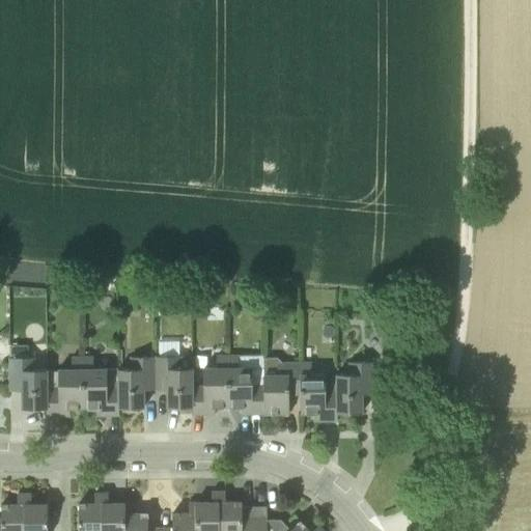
[(192,407),(192,386),(192,367),(180,367),(180,340),(160,340),(160,356),(155,356),(155,389),(167,389),(167,408),(192,407)]
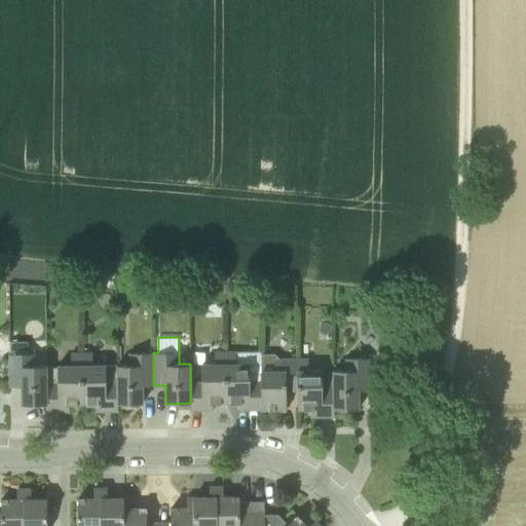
[(46,404),(45,383),(46,383),(46,366),(34,366),(34,353),(28,353),(28,342),(9,342),(9,353),(9,387),(22,387),(22,405),(46,404)]
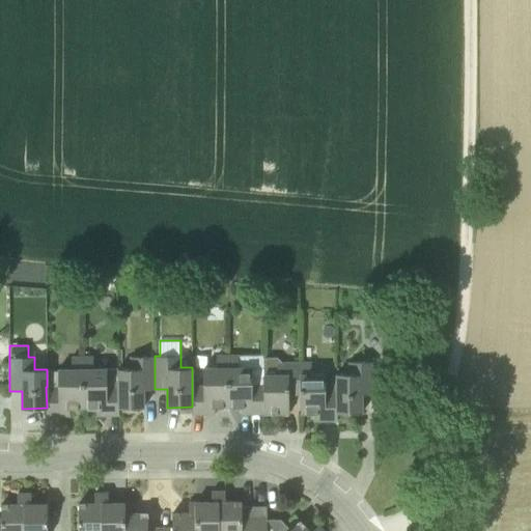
[(192,386),(192,407),(192,414),(215,414),(215,407),(228,406),(227,354),(217,355),(217,367),(203,367),(203,385),(192,386)]
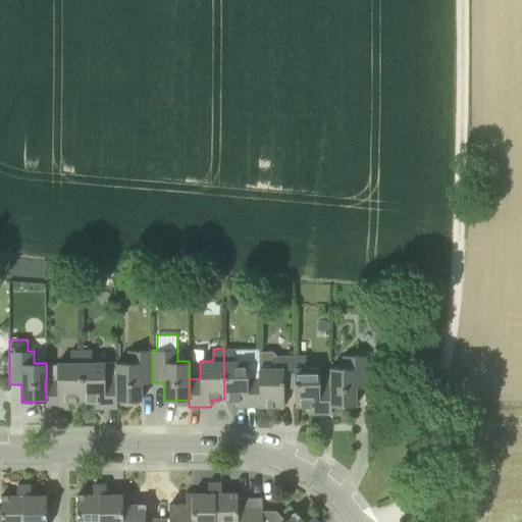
[(235,348),(223,348),(224,399),(237,399),(238,407),(260,407),(259,378),(249,378),(248,360),(236,360),(235,348)]
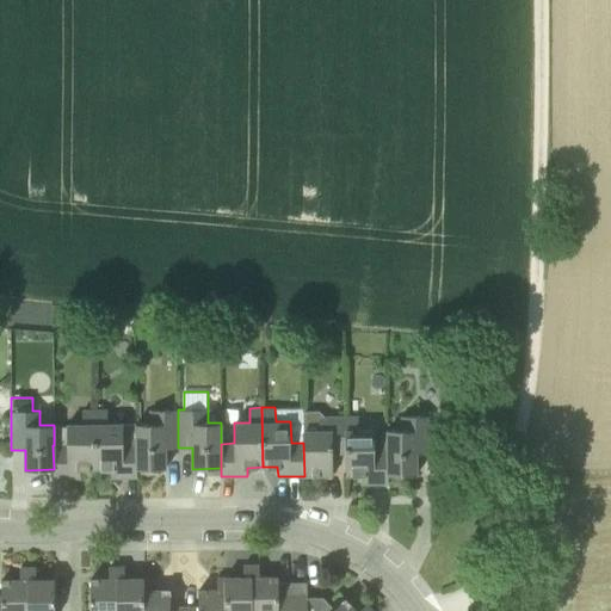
[(165,448),(178,448),(178,409),(152,409),(152,424),(136,424),(137,445),(136,469),(137,469),(165,469),(165,448)]
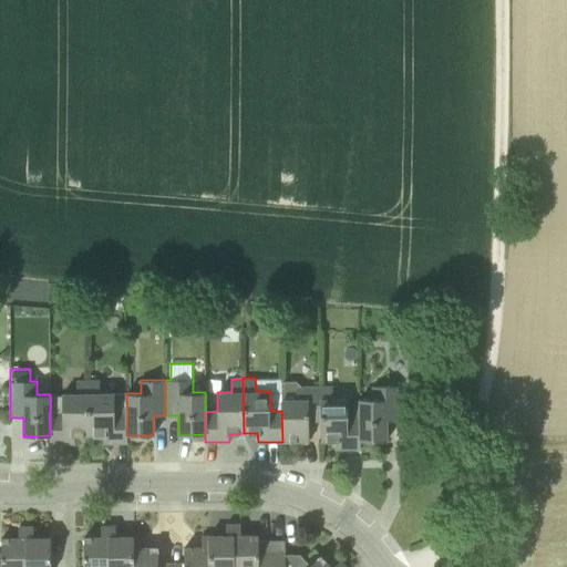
[(74,436),(89,436),(88,381),(76,381),(78,394),(62,395),(50,394),(50,413),(49,413),(50,435),(50,444),(74,444),(74,436)]
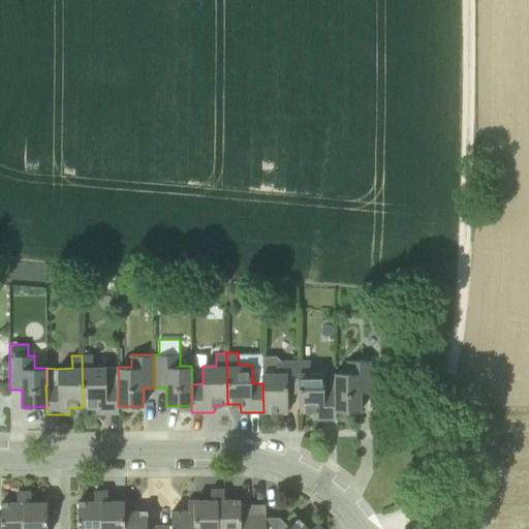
[(119,385),(118,367),(106,368),(94,368),(93,355),(82,355),(83,407),(96,406),(96,413),(119,413),(119,406),(118,406),(119,385)]
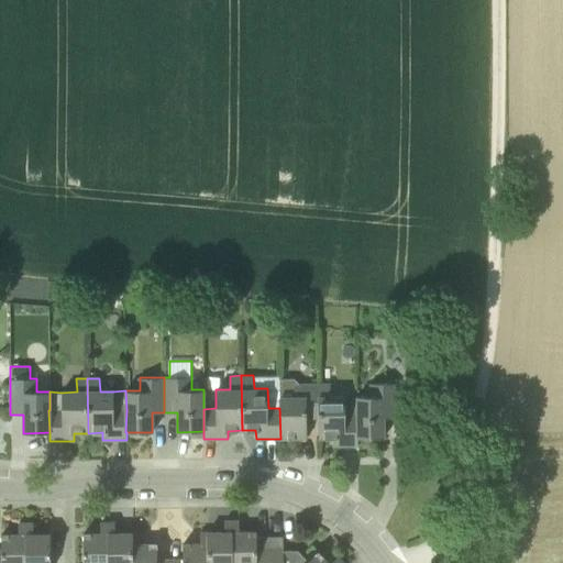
[(279,396),(279,408),(280,439),(307,439),(307,411),(318,411),(319,411),(318,384),(298,384),(294,379),(278,379),(279,396)]
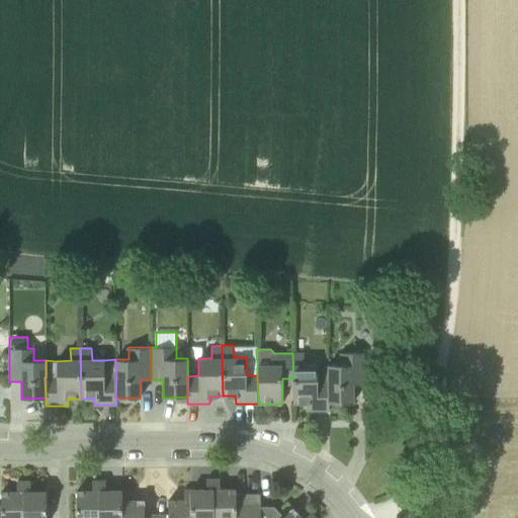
[(305,353),(292,353),(293,378),(292,378),(292,404),(307,403),(307,411),(329,410),(329,404),(329,383),(328,383),(328,364),(317,364),(305,364),(305,353)]
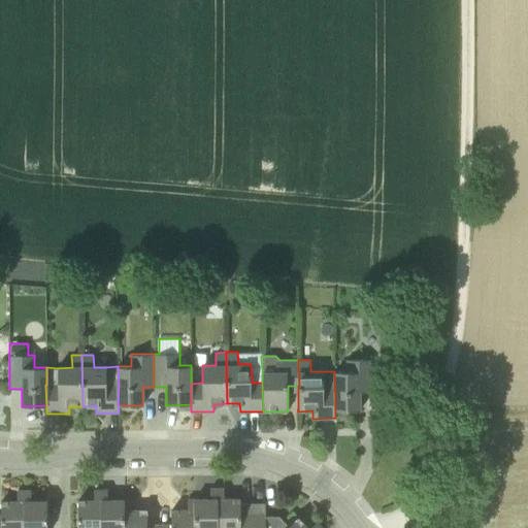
[(347,371),(334,371),(334,391),(335,391),(335,411),(360,410),(359,392),(371,392),(370,360),(347,360),(347,371)]
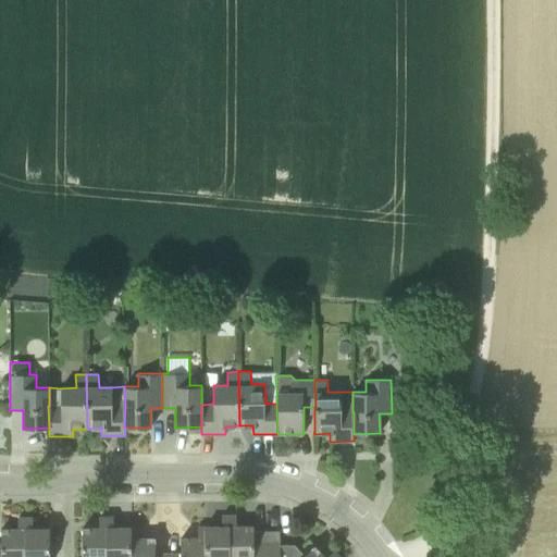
[(229,556),(229,516),(222,516),(222,527),(206,527),(205,556),(229,556)]
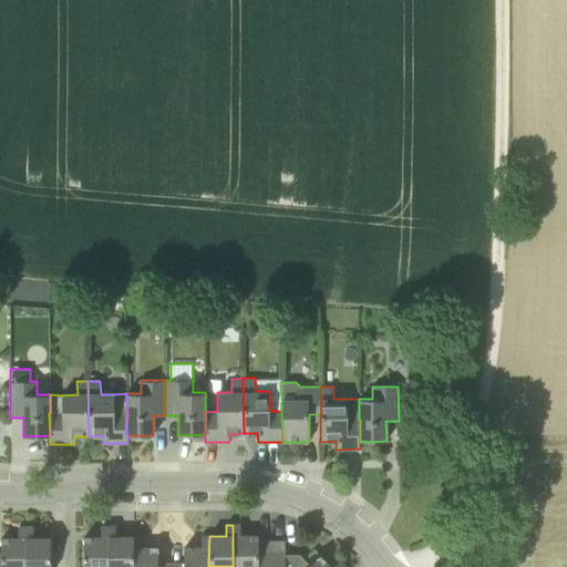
[(270,566),(270,540),(258,540),(258,536),(240,536),(240,525),(233,525),(233,566),(270,566)]
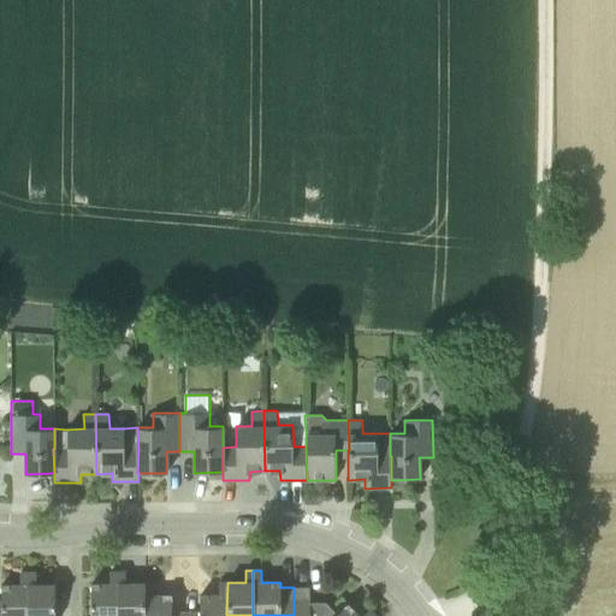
[(92,584),(92,615),(118,615),(118,572),(110,572),(110,584),(92,584)]
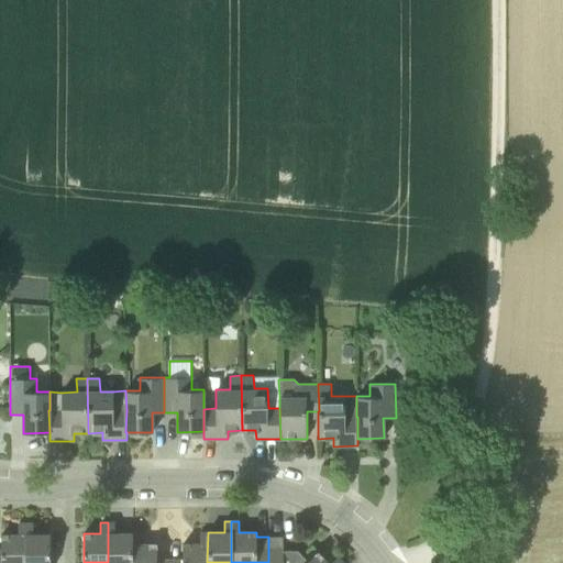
[(131,562),(131,533),(114,533),(114,522),(108,522),(108,562),(131,562)]
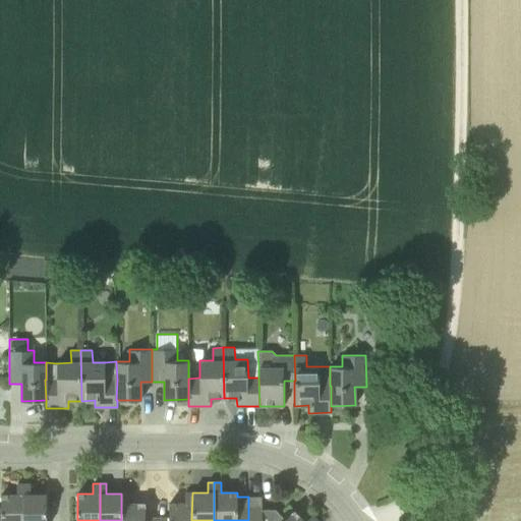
[(0,520),(23,520),(23,484),(17,484),(17,495),(1,495),(1,510),(0,509),(0,520)]
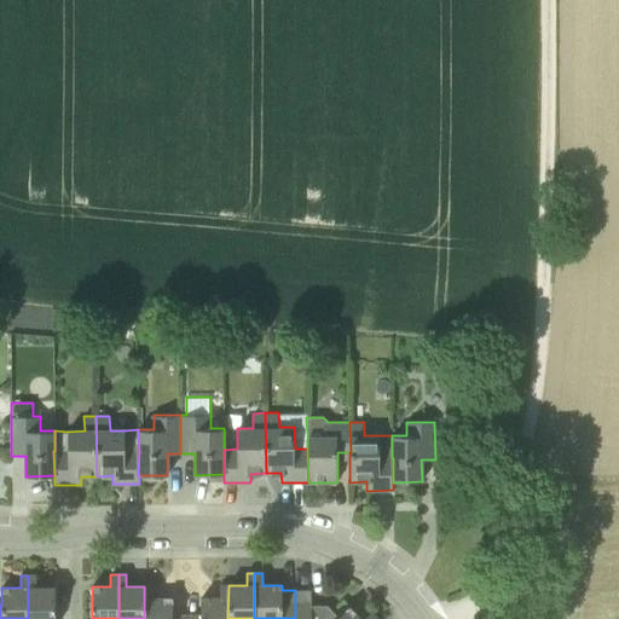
[(55,618),(56,588),(36,588),(36,576),(28,576),(28,618),(55,618)]
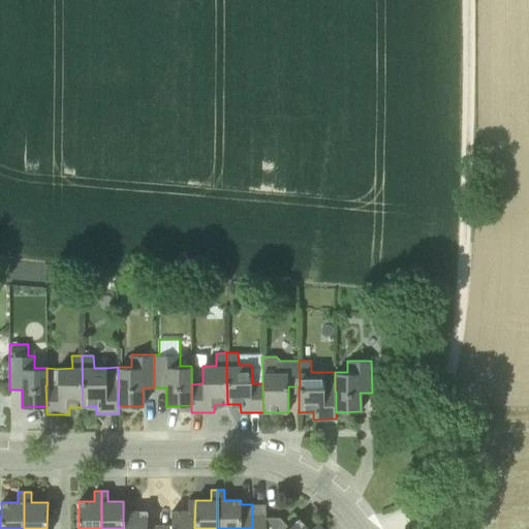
[(194,528),(195,500),(188,500),(188,510),(172,511),(172,526),(159,526),(159,528),(194,528)]
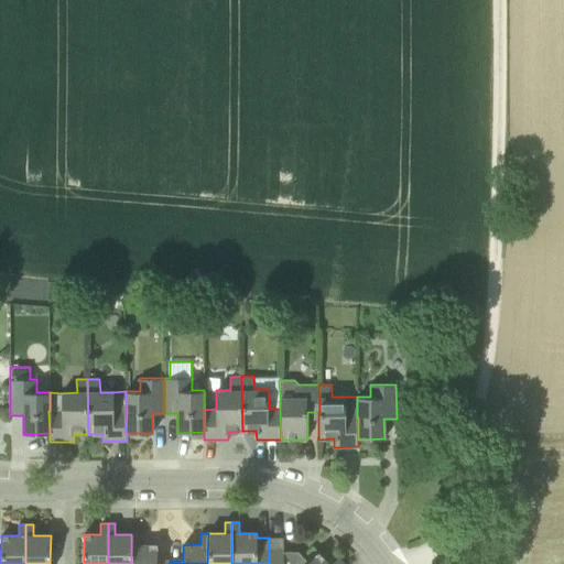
[(140,534),(131,534),(131,563),(170,563),(170,561),(156,562),(156,546),(140,546),(140,534)]
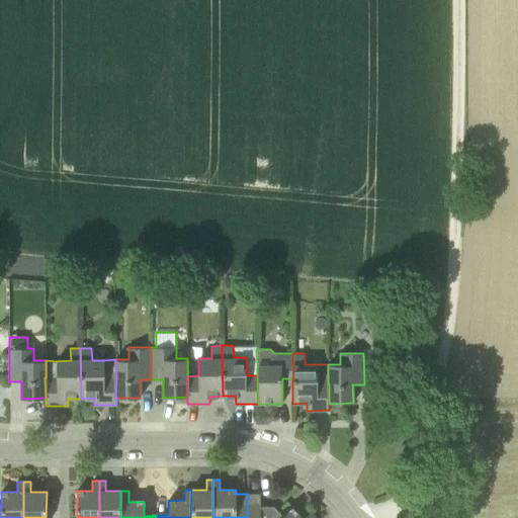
[(314,517),(315,517),(311,512),(304,517),(301,517),(292,508),(283,517),(273,507),(260,507),(260,494),(247,494),(247,517),(314,517)]
